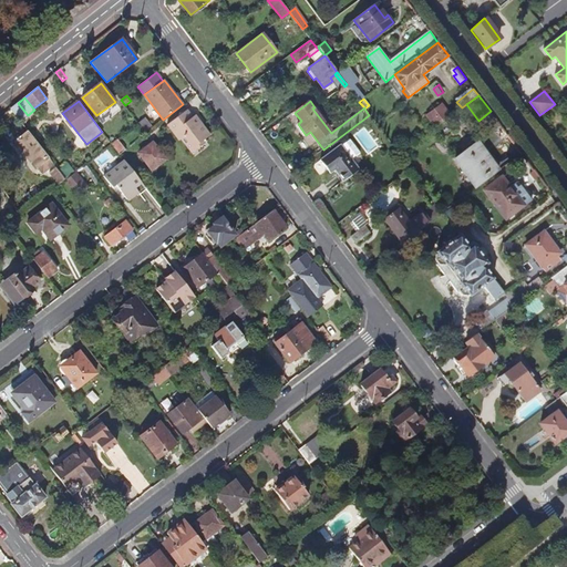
[(18,103),(10,109),(20,121),(28,115),(18,103)]
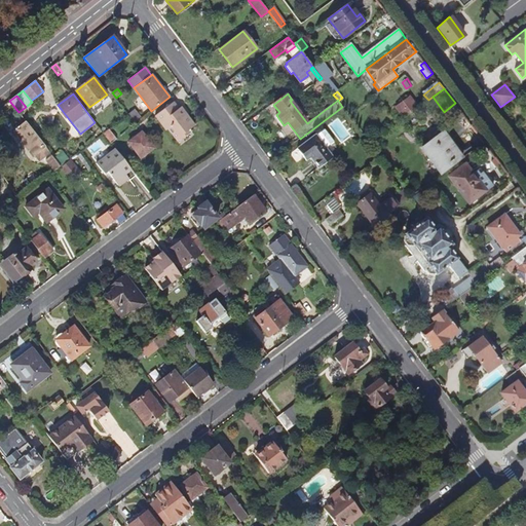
[(396,107),(405,118),(418,108),(410,97),(396,107)]
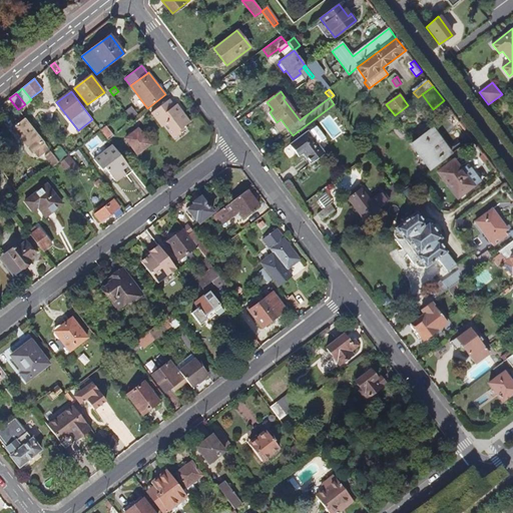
[(169,99),(151,113),(162,127),(163,126),(171,137),(185,126),(190,122),(181,111),(179,113),(174,106),(169,99)]
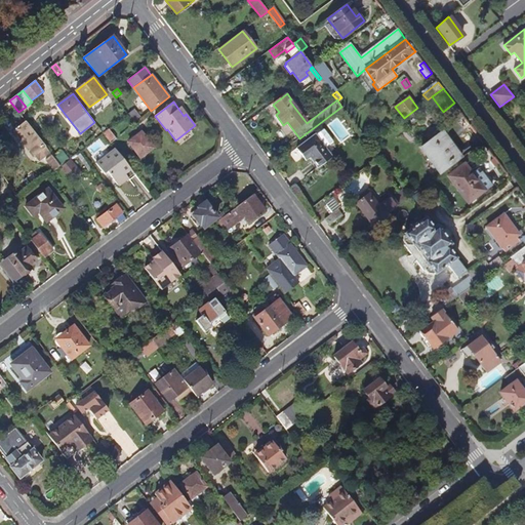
[(134,110),(128,114),(134,122),(140,117),(134,110)]
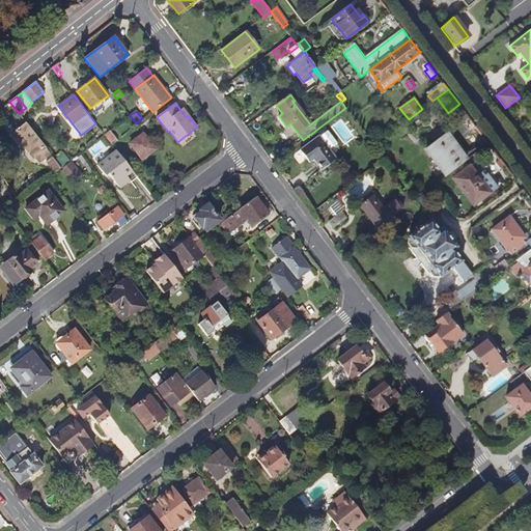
[(50,152),(26,122),(19,128),(30,142),(31,147),(30,150),(34,157),(36,156),(40,161),(50,152)]
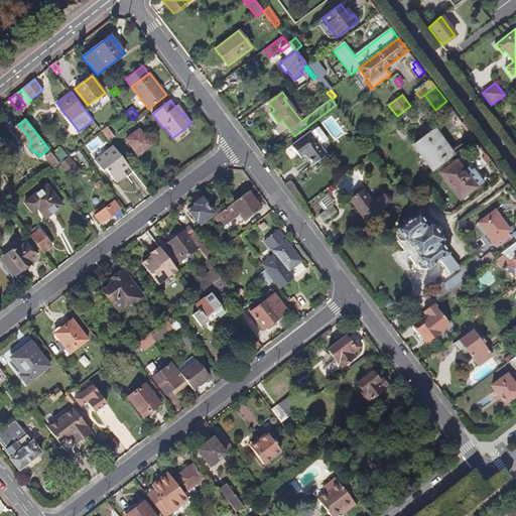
[(107,126),(101,131),(102,131),(109,141),(114,136),(107,126)]
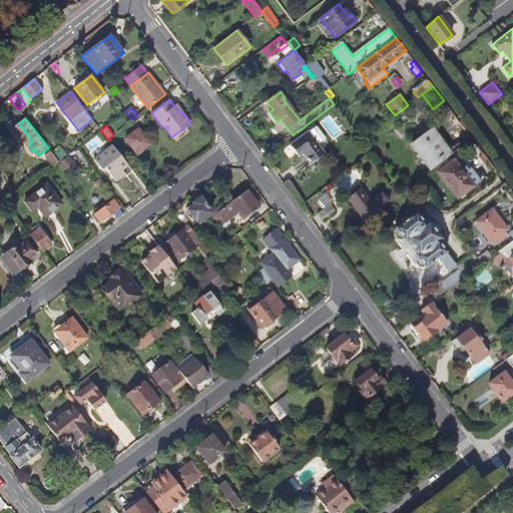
[(316,125),(290,145),(297,154),(301,151),(303,153),(311,164),(325,153),(318,144),(326,138),(316,125)]
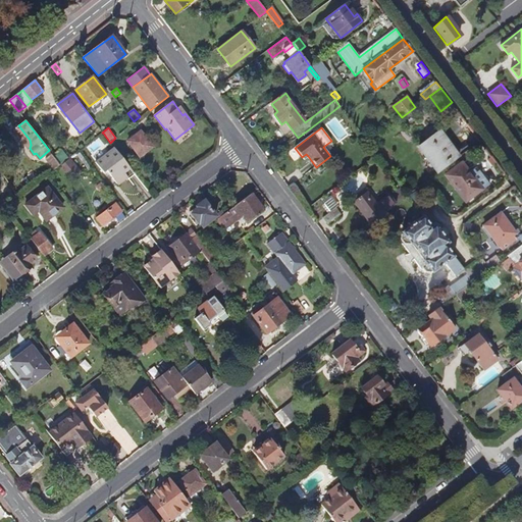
[(189,128),(174,140),(175,142),(191,131),(189,128)]
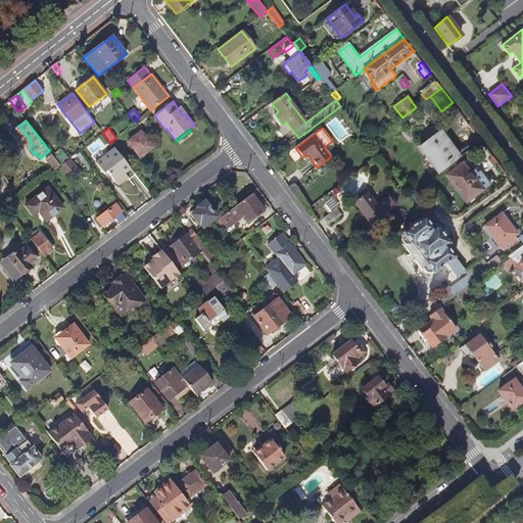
[(440,172),(460,157),(444,137),(442,139),(437,132),(420,145),(440,172)]
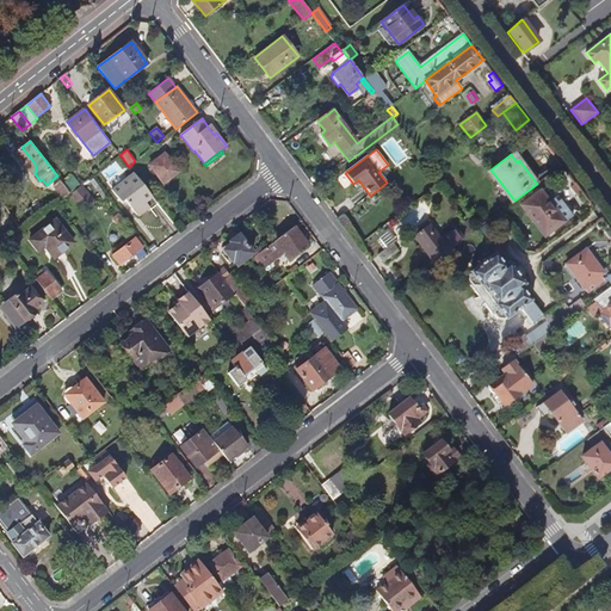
[(164,183),(179,172),(166,156),(152,167),(164,183)]
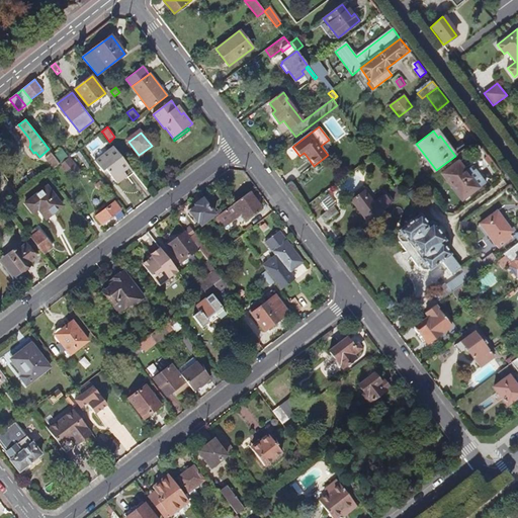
[(62,149),(54,155),(60,163),(68,157),(62,149)]
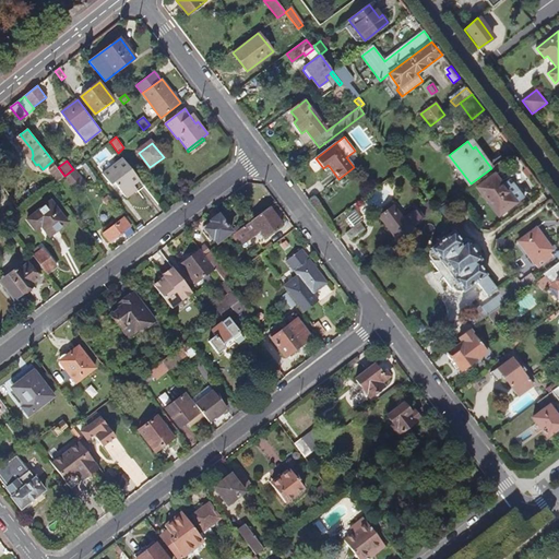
[(144,187),(125,161),(104,176),(111,187),(115,183),(127,199),(137,190),(138,192),(144,187)]
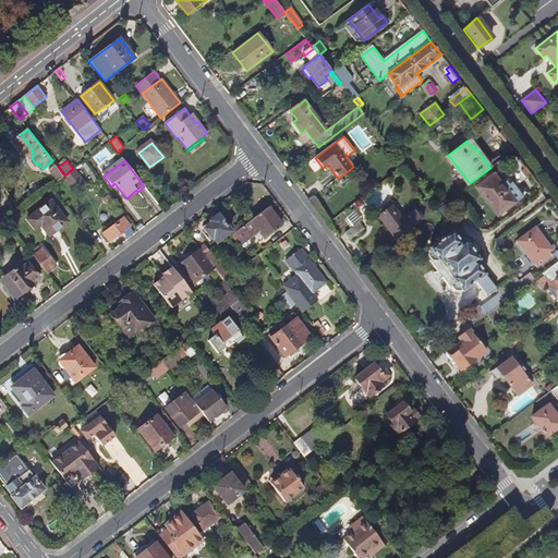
[(58,181),(64,176),(58,167),(56,165),(48,169),(58,181)]
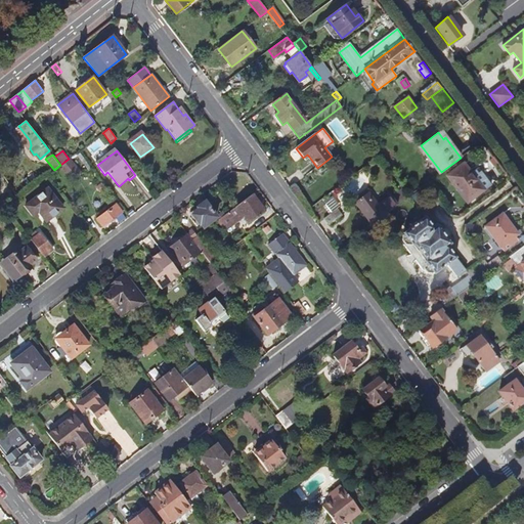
[(92,168),(83,157),(80,159),(89,171),(92,168)]
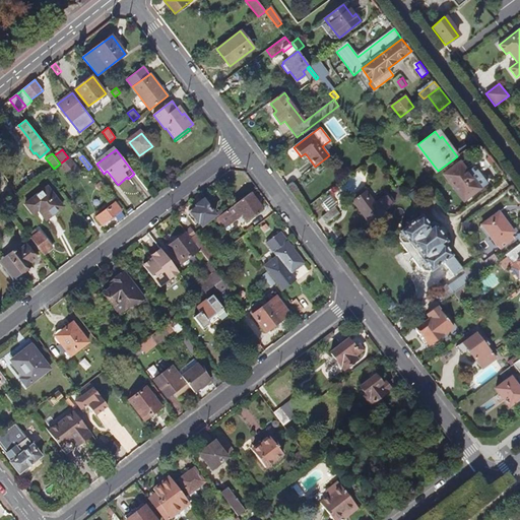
[(69,160),(62,166),(70,177),(77,171),(69,160)]
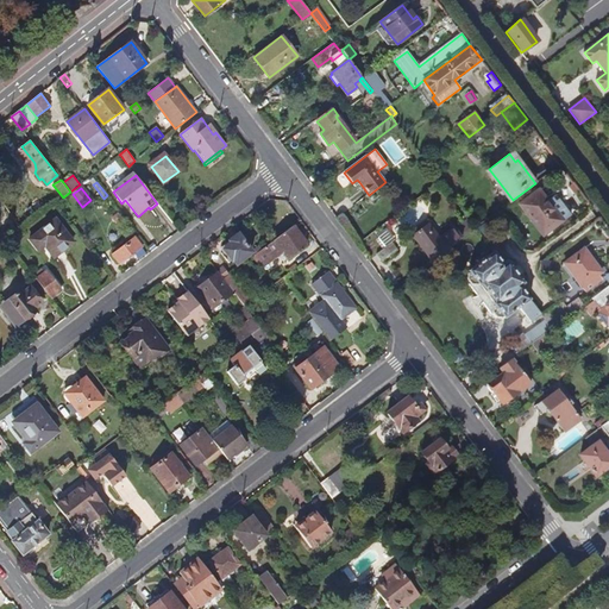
[(539,190),(519,205),(542,236),(564,221),(571,215),(559,200),(553,203),(551,201),(548,202),(539,190)]
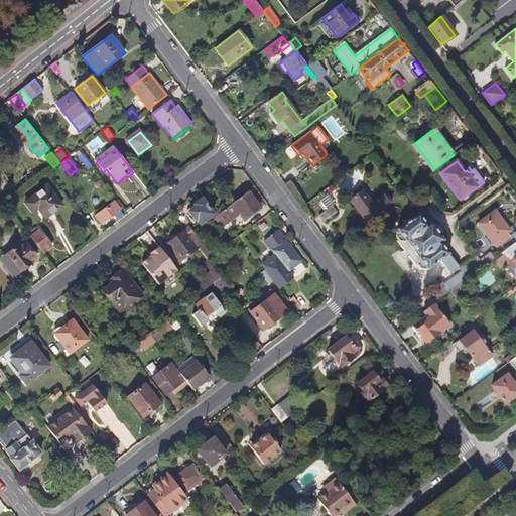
[(386,194),(392,202),(403,194),(397,184),(386,194)]
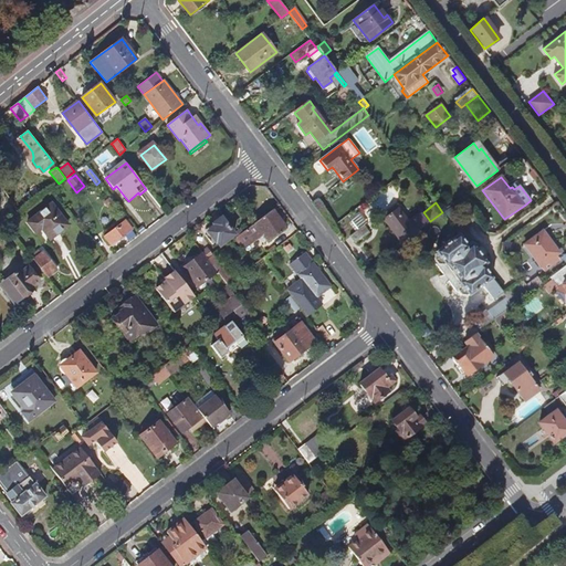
[(52,203),(27,222),(33,230),(39,226),(48,237),(66,222),(52,203)]
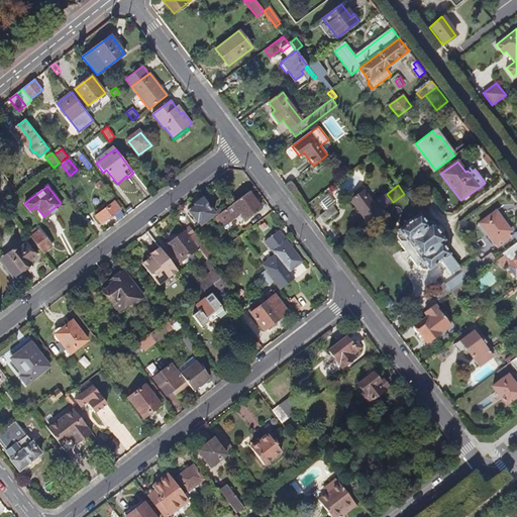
[(353,194),(355,197),(364,191),(365,190),(363,187),(353,194)]
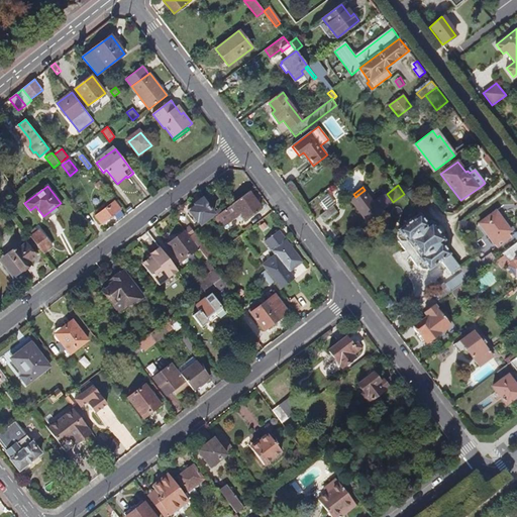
[(351,200),(367,221),(393,202),(387,194),(386,193),(376,201),(377,202),(375,204),(373,203),(364,191),(355,197),(351,200)]
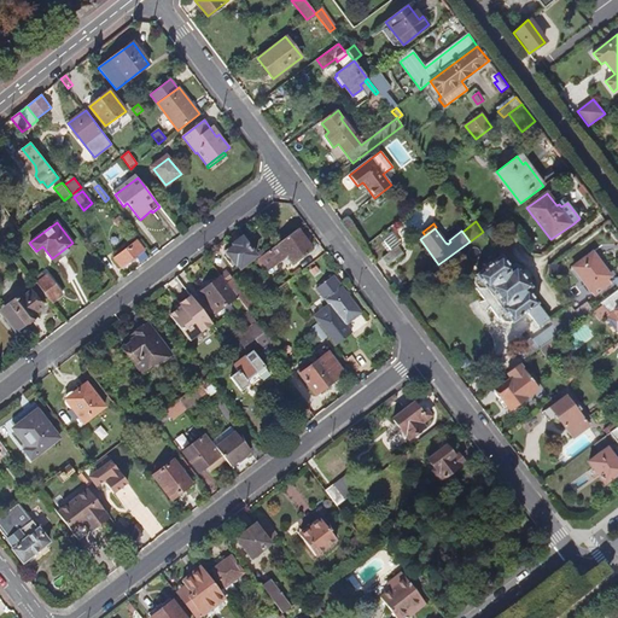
[(297,229),(257,260),(266,270),(281,258),(279,256),(284,252),(292,263),(312,249),(307,242),(309,235),(303,237),(297,229)]
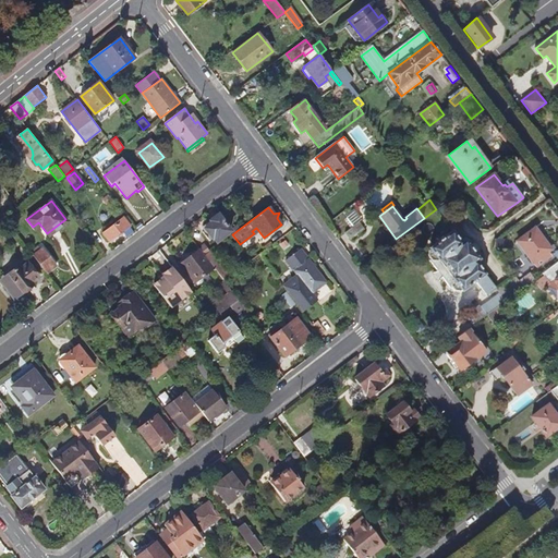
[(346,222),(351,228),(359,222),(362,220),(353,209),(346,216),(349,220),(346,222)]
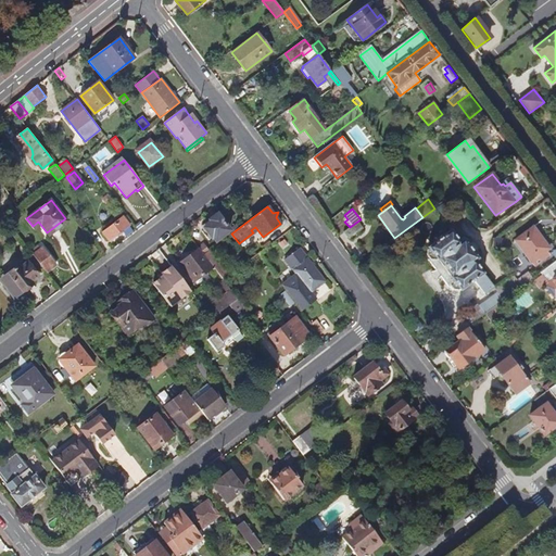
[(103,232),(109,241),(129,225),(124,217),(123,216),(103,232)]
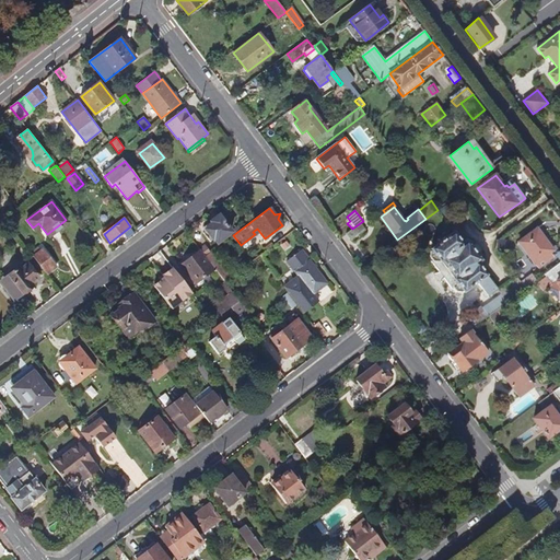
[(212,218),(203,224),(207,228),(197,235),(208,249),(225,236),(212,218)]
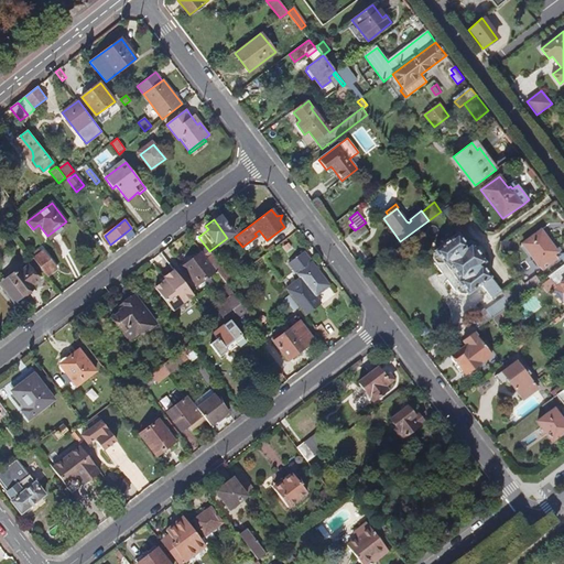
[(355,230),(348,235),(354,242),(368,231),(362,225),(355,230)]
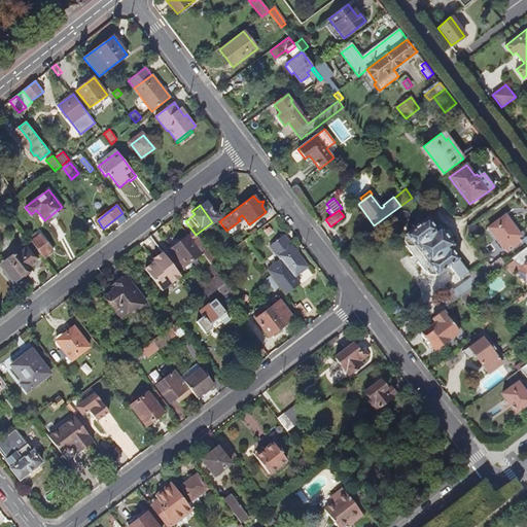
[(488,227),(506,252),(521,242),(518,238),(521,236),(505,215),(488,227)]
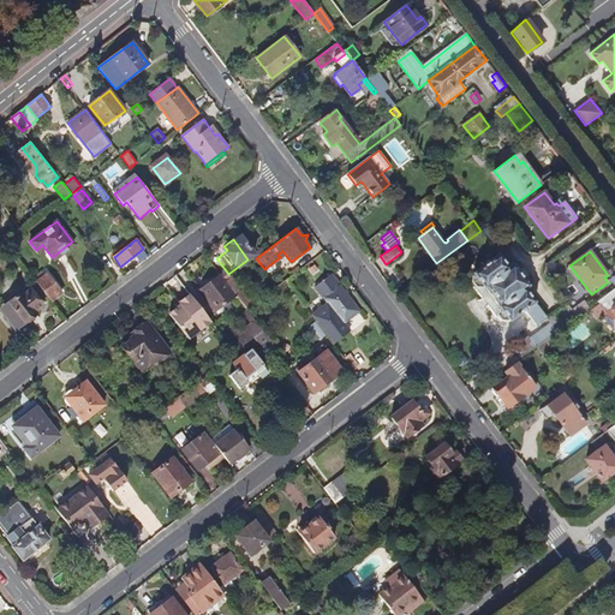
[(499,255),(473,274),(475,275),(473,276),(472,282),(476,286),(473,287),(497,317),(499,316),(501,320),(507,321),(508,321),(509,322),(525,310),(536,326),(547,318),(525,290),(530,285),(514,264),(509,268),(499,255)]
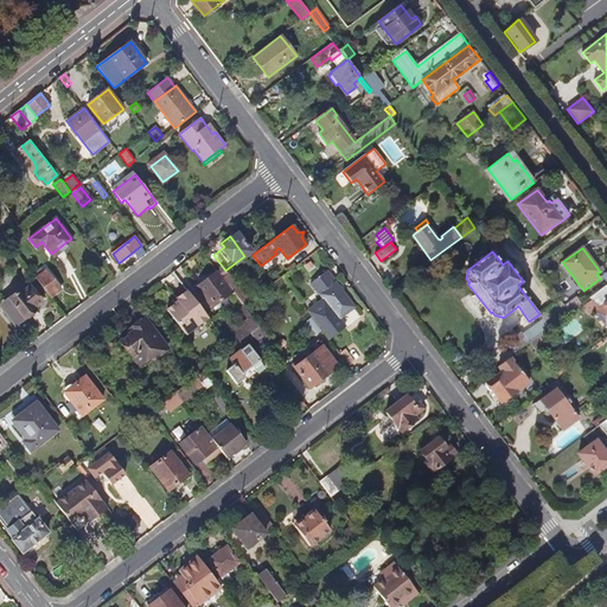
[(42,269),(33,275),(51,298),(62,289),(46,270),(44,272),(42,269)]
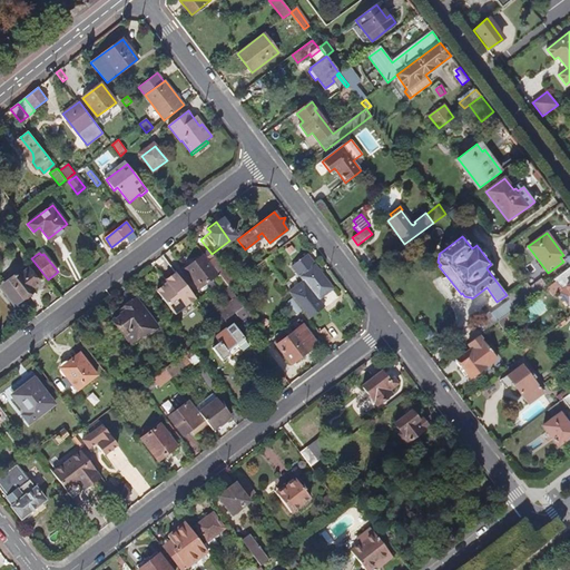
[(208,261),(204,255),(185,269),(199,288),(218,274),(208,261)]
